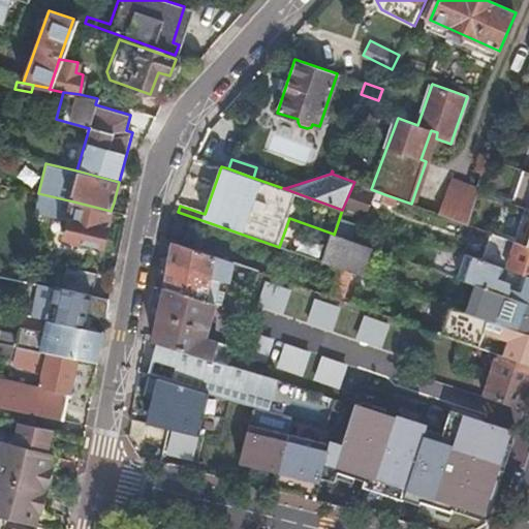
[(528,173),(518,206),(528,209),(528,173)]
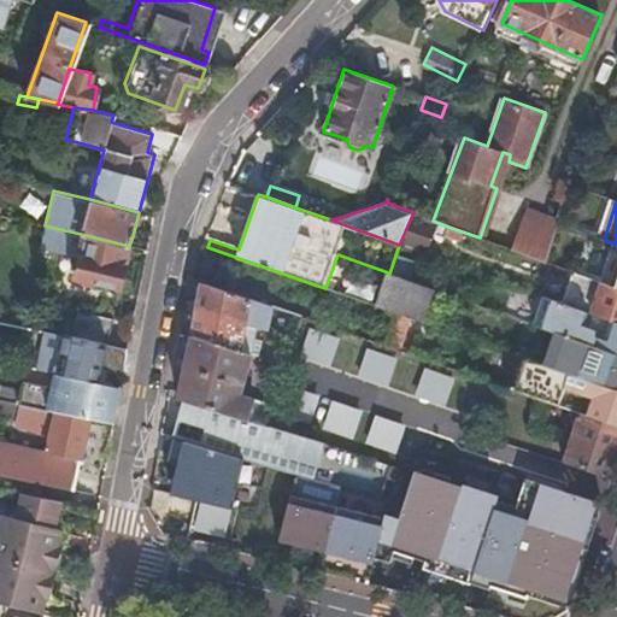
[(527,211),(513,250),(547,262),(560,223),(527,211)]
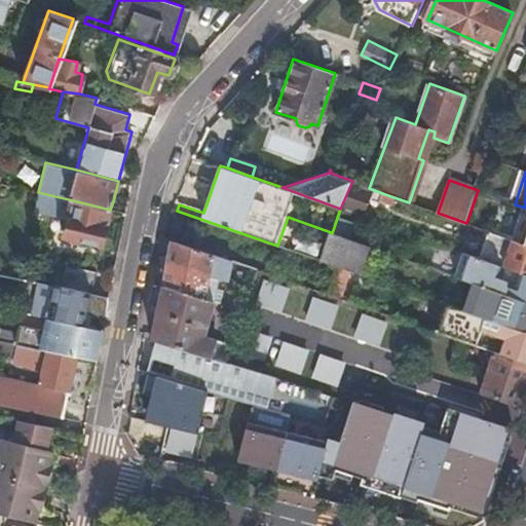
[(352,182),(342,209),(372,220),(382,193),(369,188),(352,182)]
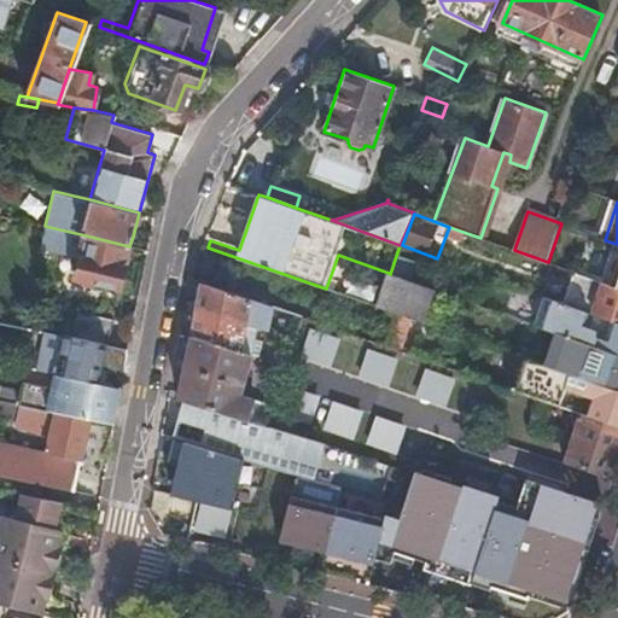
[(118,287),(129,246),(86,235),(73,278),(118,287)]
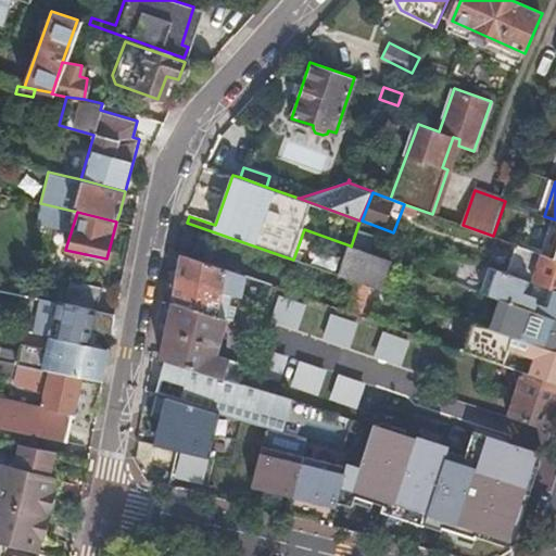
[(515,244),(506,273),(555,290),(555,258),(553,258),(515,244)]
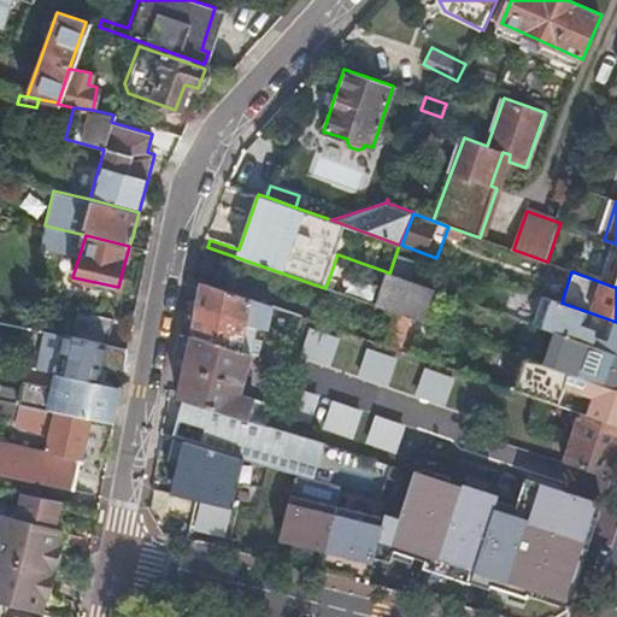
[(432,288),(389,274),(388,272),(381,295),(342,281),(338,292),(391,311),(407,316),(421,321),(432,288)]
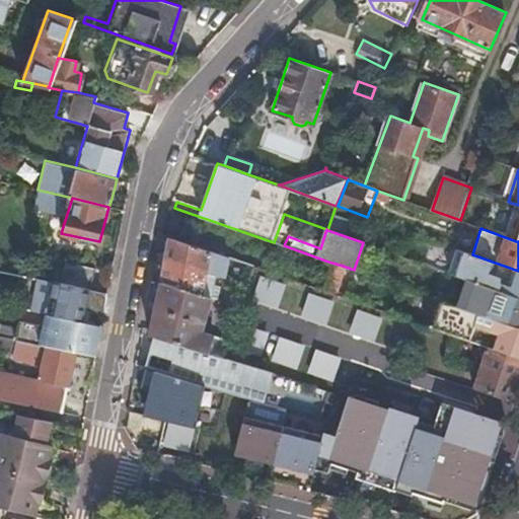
[(229,257),(230,257),(168,236),(159,281),(210,297),(214,274),(223,276),(227,257),(229,257)]
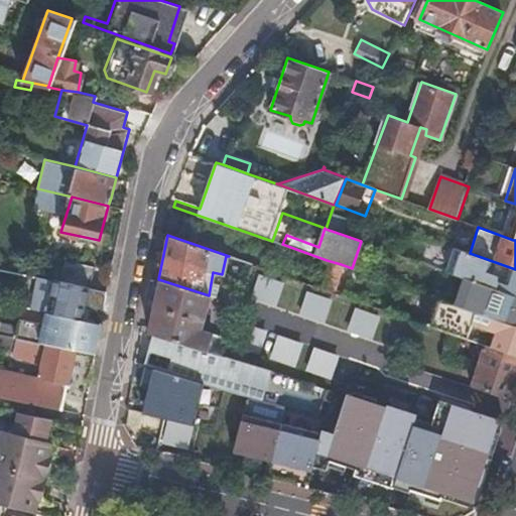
[(464,277),(515,296),(515,295),(515,269),(470,253),(455,248),(446,271),(464,277)]
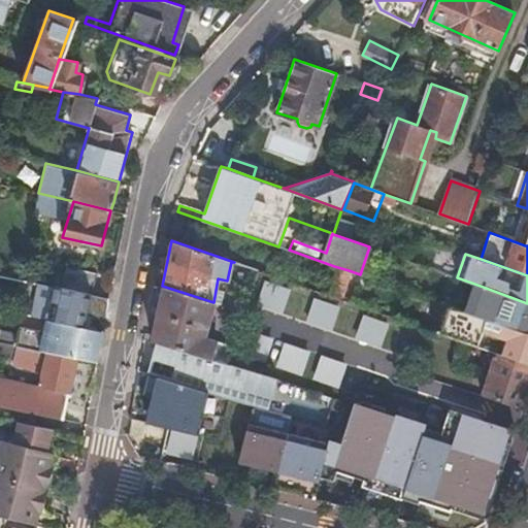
[(59,288),(90,294),(95,272),(64,265),(59,288)]
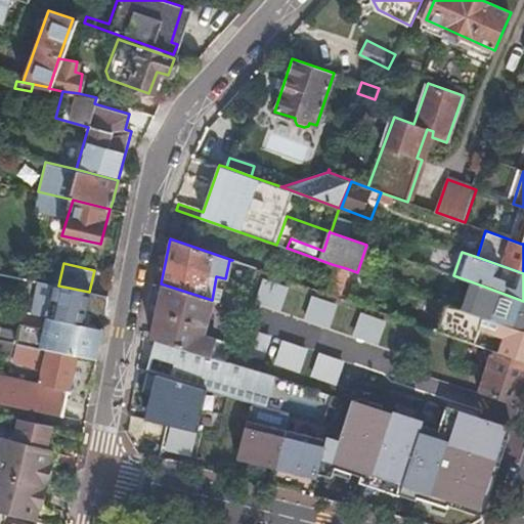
[(346,268),(332,264),(322,291),(337,296),(346,268)]
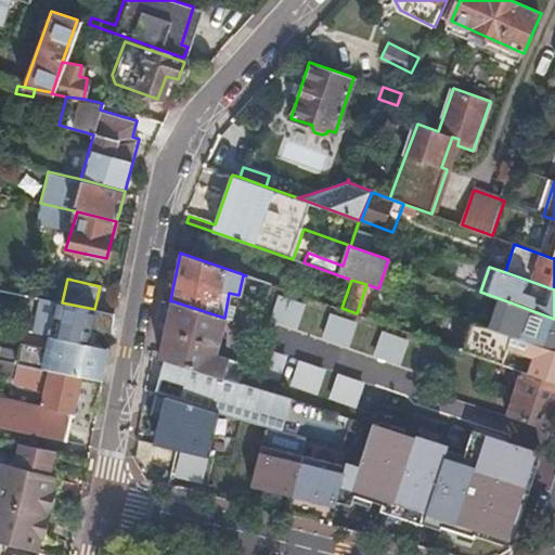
[(283,294),(274,319),(300,328),(309,302),(283,294)]
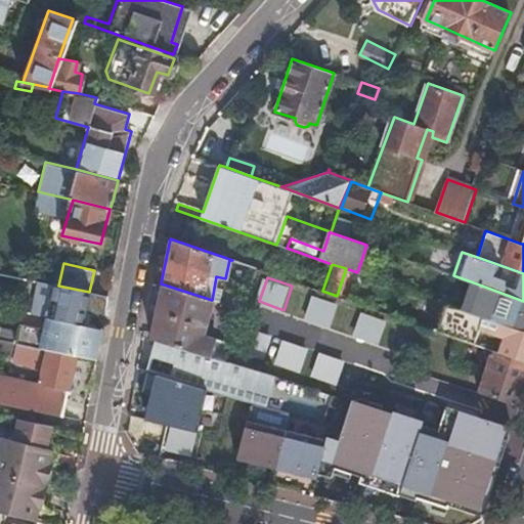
[(45,316),(82,324),(85,313),(103,317),(107,296),(89,292),(58,286),(38,281),(31,313),(45,316)]
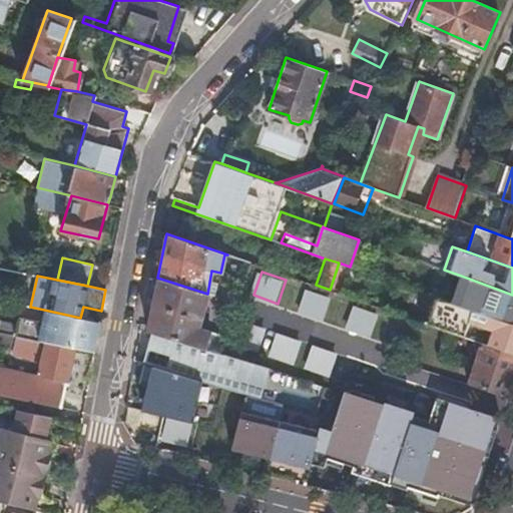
[(512,294),(512,295),(461,276),(456,289),(451,302),(512,323),(512,294)]
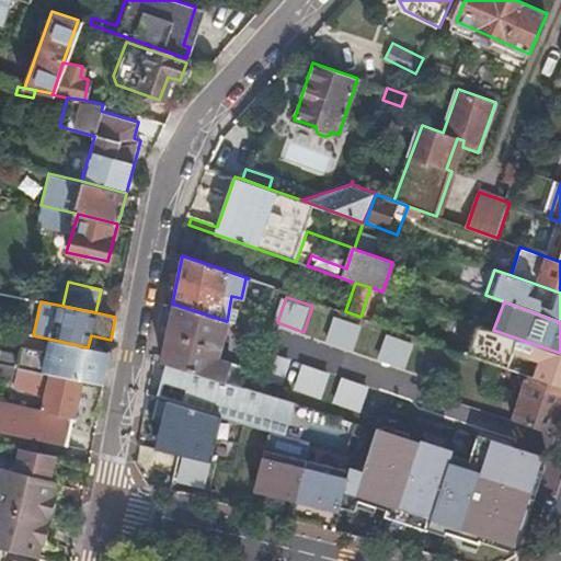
[(259,331),(266,307),(253,302),(245,327),(259,331)]
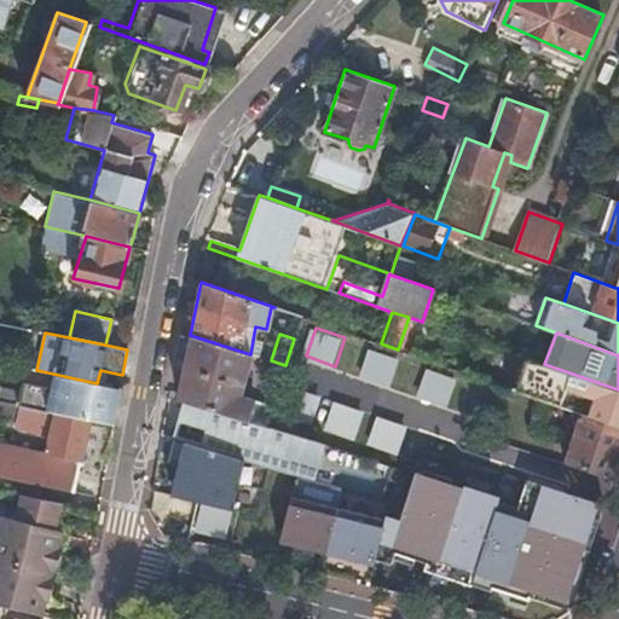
[(250,354),(190,335),(184,365),(178,395),(183,397),(267,423),(273,404),(239,393),(250,354)]
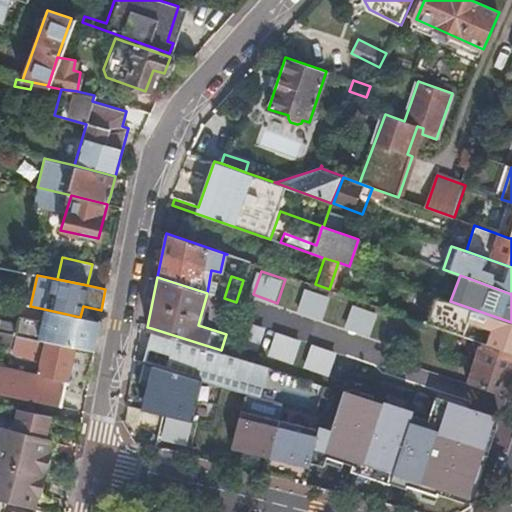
[(308,287),(300,310),(324,319),(332,296),(308,287)]
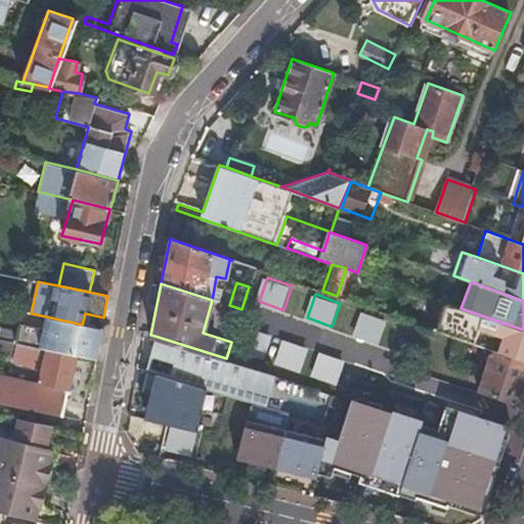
[(523,330),(461,308),(443,303),(434,329),(491,348),(523,359),(523,330)]
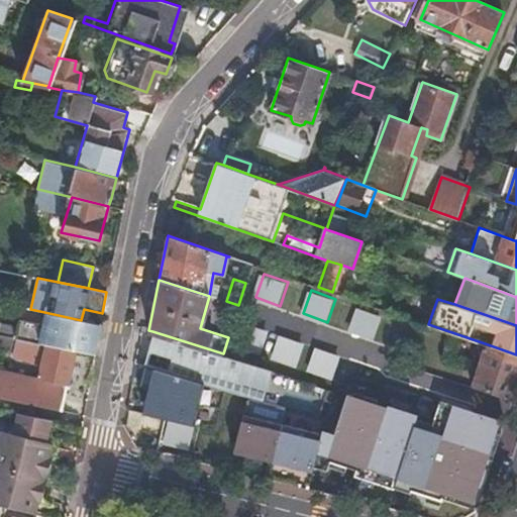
[(358,307),(350,330),(376,339),(384,315),(358,307)]
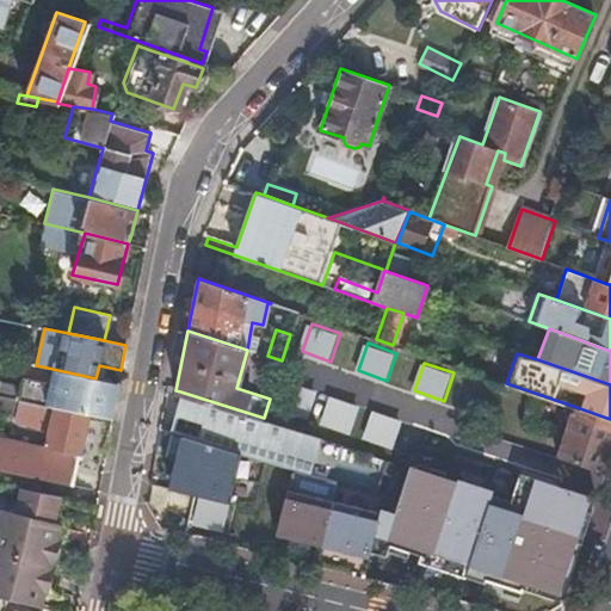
[(18,381),(17,386),(14,397),(88,413),(112,418),(117,386),(118,383),(96,378),(53,369),(48,388),(18,381)]
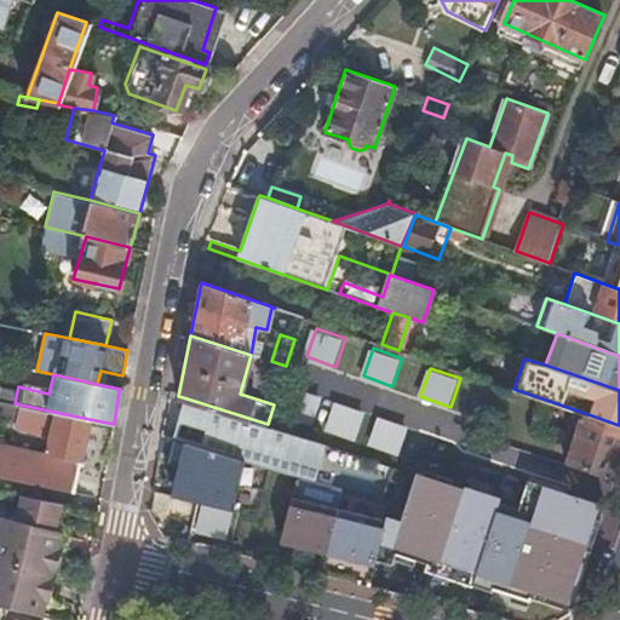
[(296,385),(286,413),(316,424),(326,395),(296,385)]
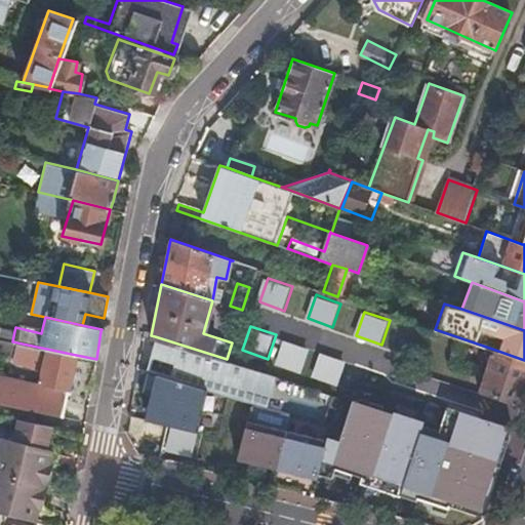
[(0,338),(12,341),(14,331),(0,328),(0,338)]
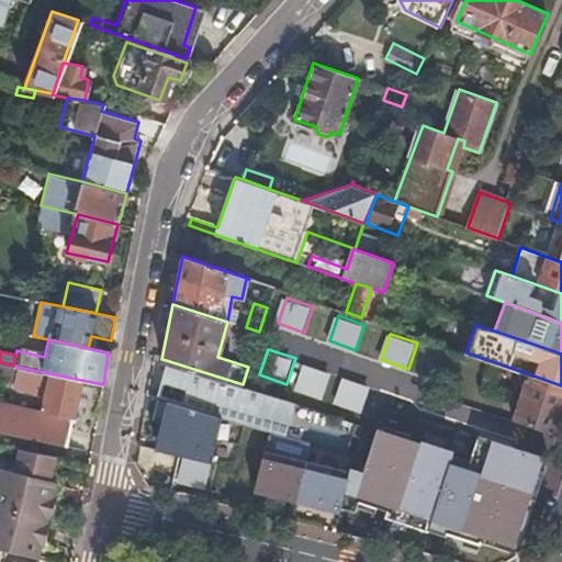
[(166,360),(156,397),(244,423),(285,435),(294,400),(243,384),(166,360)]
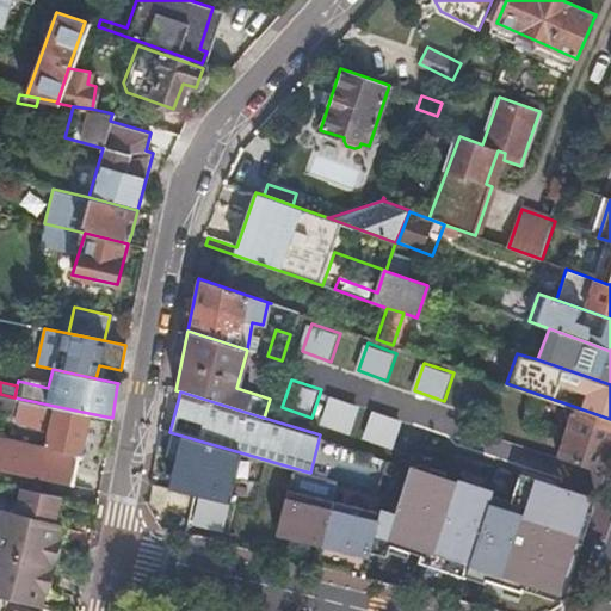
[(45,448),(79,455),(88,413),(14,397),(0,394),(0,409),(51,421),(45,448)]
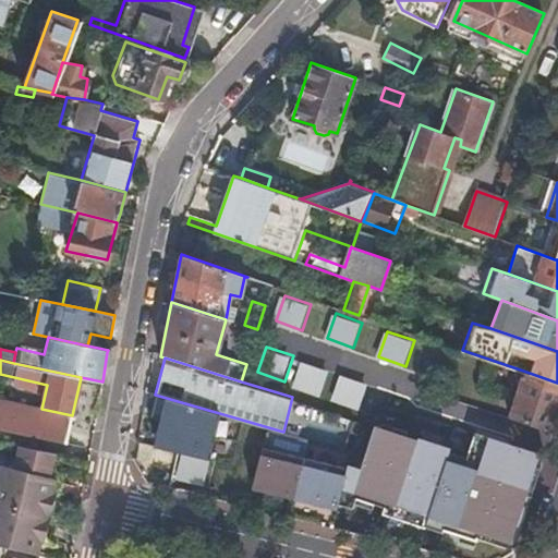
[(318,364),(308,389),(336,399),(344,374),(318,364)]
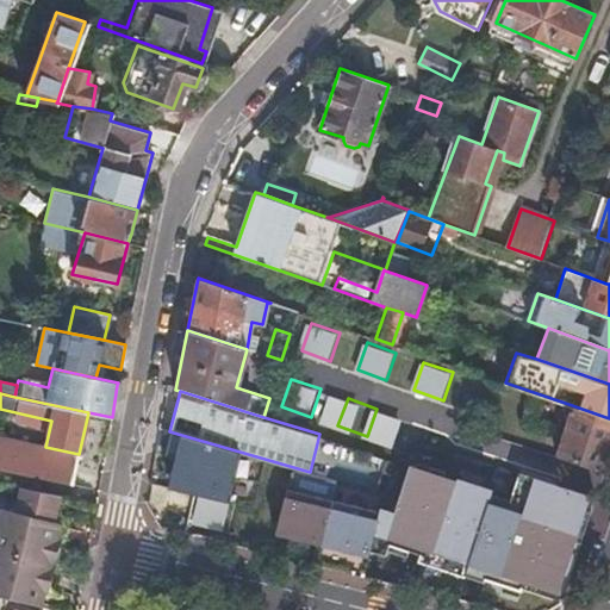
[(609,418),(572,405),(555,455),(603,471),(609,449),(609,418)]
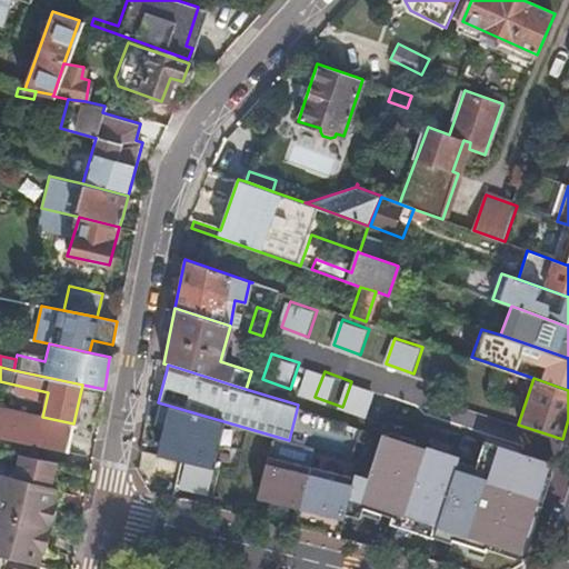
[(376,390),(367,416),(388,422),(397,397),(376,390)]
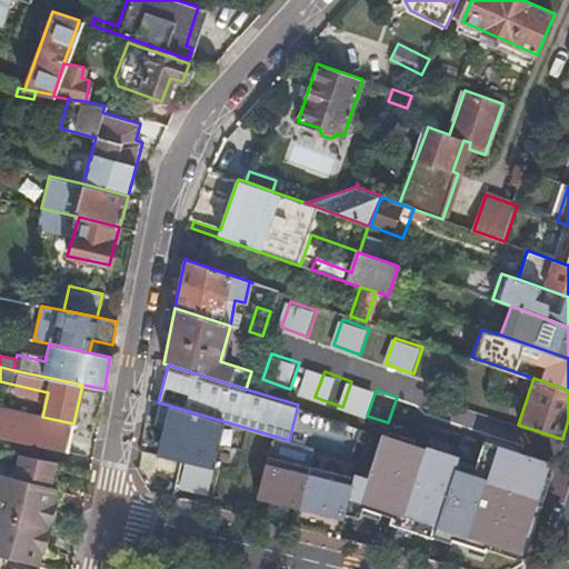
[(247,428),(158,402),(155,422),(167,425),(160,453),(187,460),(212,467),(219,441),(242,447),(247,428)]
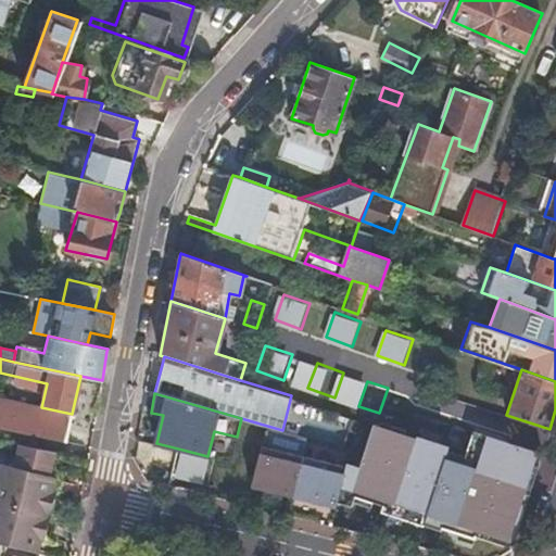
[(0,427),(66,442),(73,415),(0,399),(0,427)]
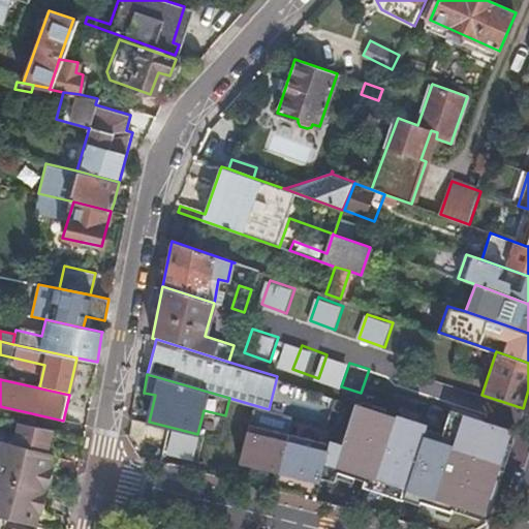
[(486,521),(516,432),(449,409),(441,434),(425,428),(426,426),(395,416),(395,418),(354,405),(340,445),(329,441),(328,442),(249,423),(241,459),(319,478),(319,477),(335,480),(337,471),(364,480),(362,487),(402,498),(404,493),(419,499),(418,501),(450,511),(452,509),(486,521)]
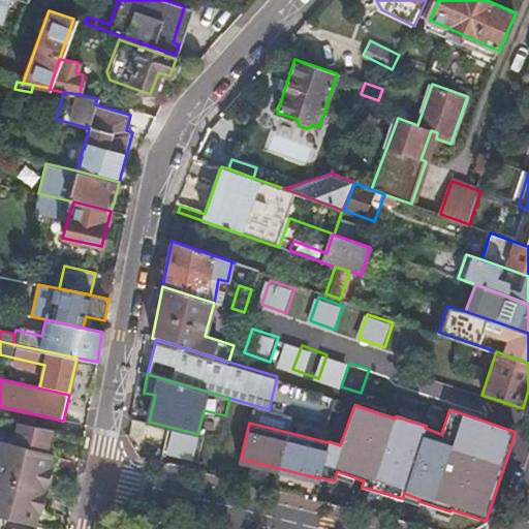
[(0,439),(0,516),(5,517),(35,524),(53,453),(48,452),(53,430),(18,423),(13,438),(5,441),(0,439)]
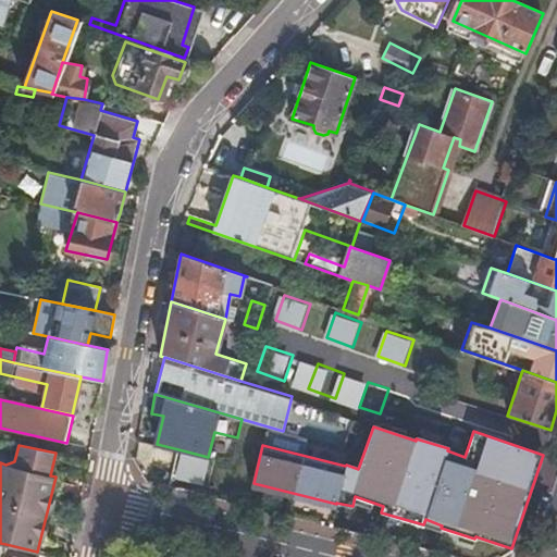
[(183,450),(176,475),(202,482),(208,457),(183,450)]
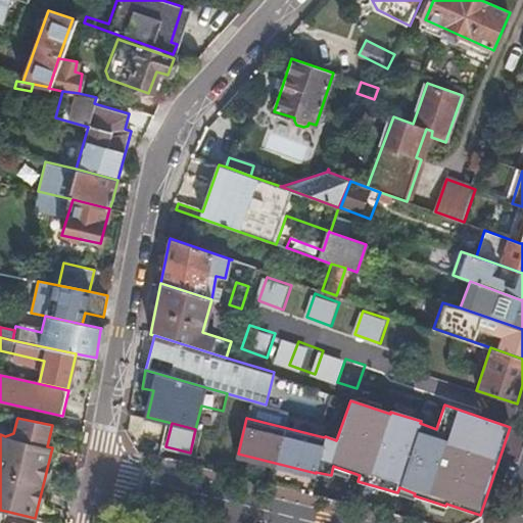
[(0,522),(9,522),(2,521),(5,511),(0,510),(0,522)]
